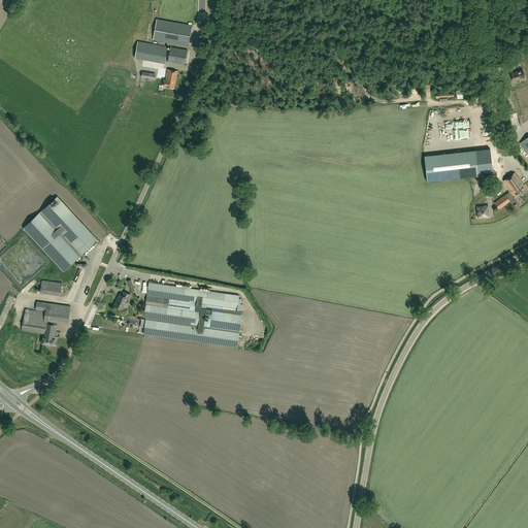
[(188,25),(157,19),(153,40),(188,46),(192,25),(192,23),(189,22),(188,25)]
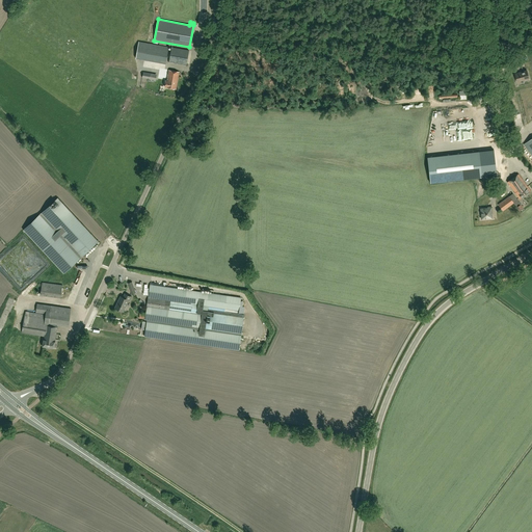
[(139,42),(136,58),(165,63),(168,47),(139,42)]
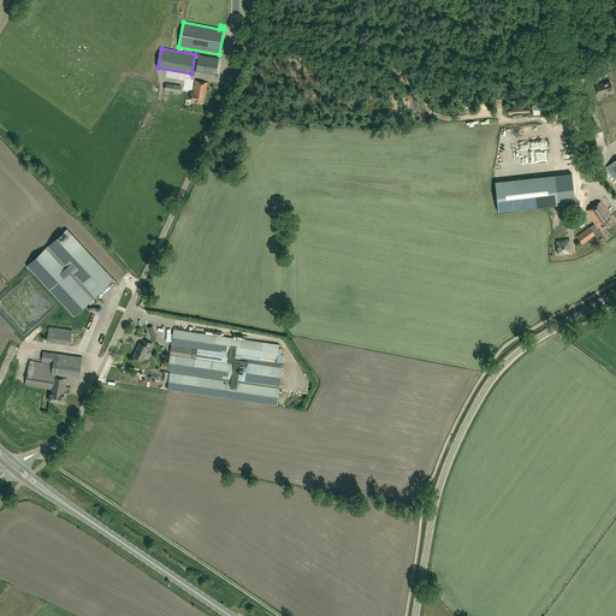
[(217,76),(219,58),(199,54),(199,60),(196,72),(214,76),(217,76)]
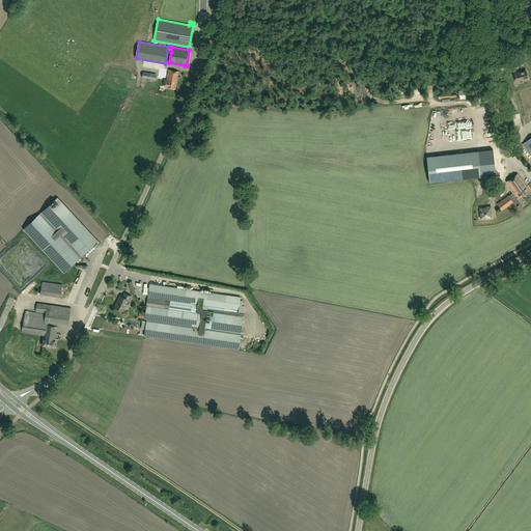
[(175,89),(178,72),(168,70),(166,80),(165,80),(164,86),(165,86),(165,87),(175,89)]
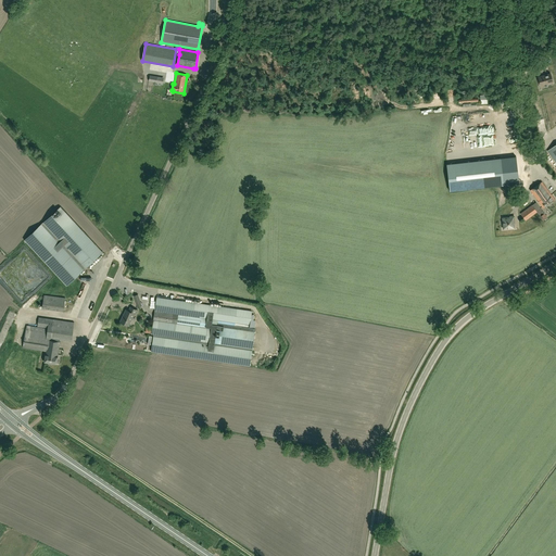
[(541,85),(553,81),(551,74),(539,77),(541,85)]
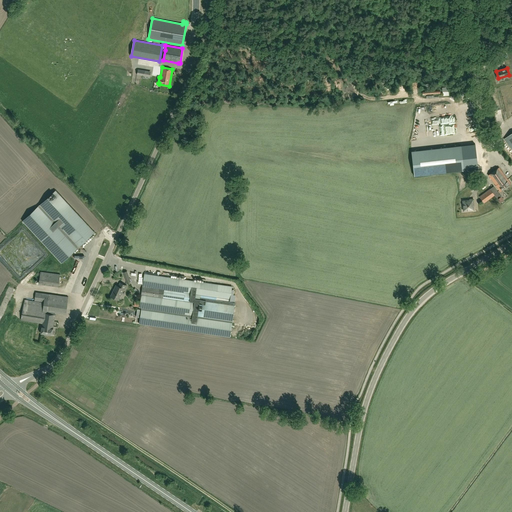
[(461,146),(411,151),(414,176),(464,171),(478,169),(475,144),(461,146)]
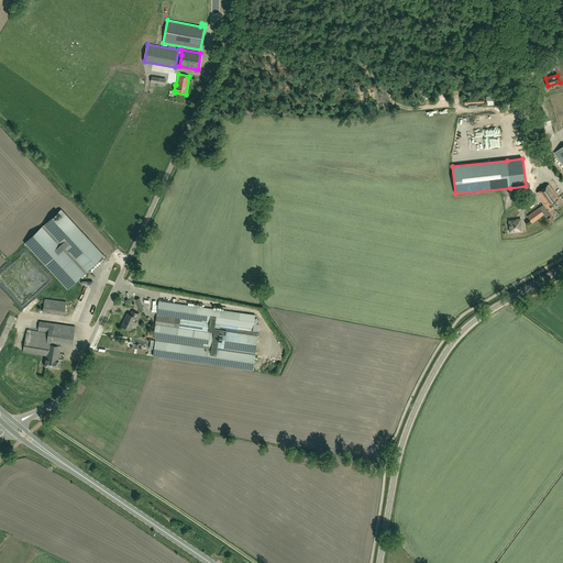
[(550,211),(562,202),(549,184),(537,192),(545,203),(544,203),(550,211)]
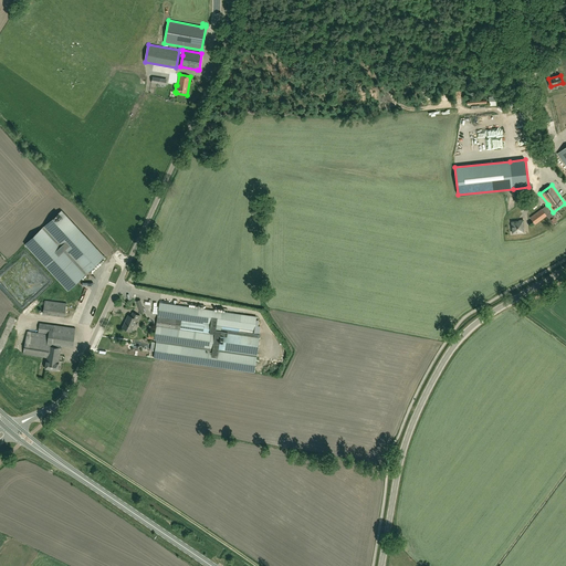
[(545,206),(530,218),(535,224),(546,216),(551,212),(545,206)]
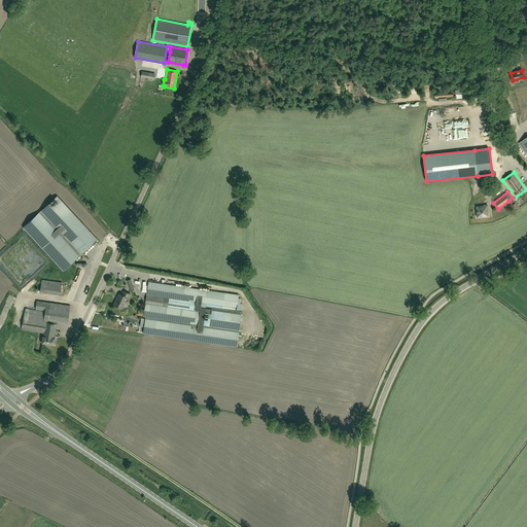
[(63,271),(98,239),(58,196),(23,227),(63,271)]
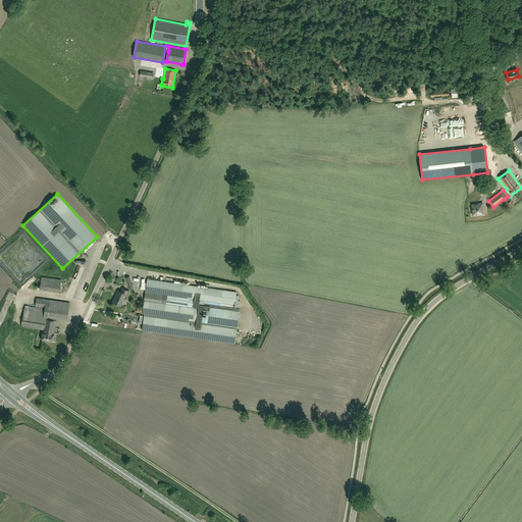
[(472,215),(482,214),(482,208),(483,208),(482,203),(480,203),(480,204),(471,204),(472,215)]
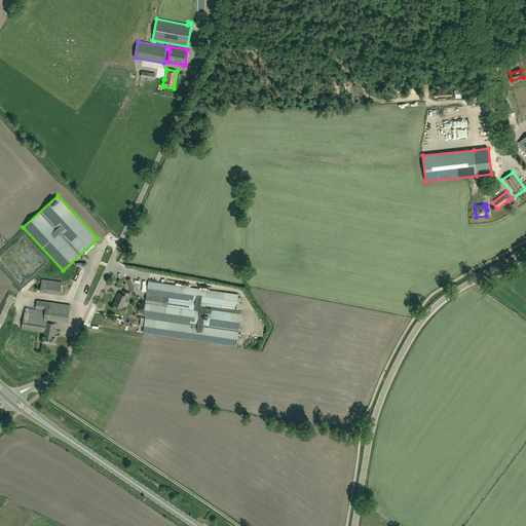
[(60,294),(62,282),(42,279),(40,291),(60,294)]
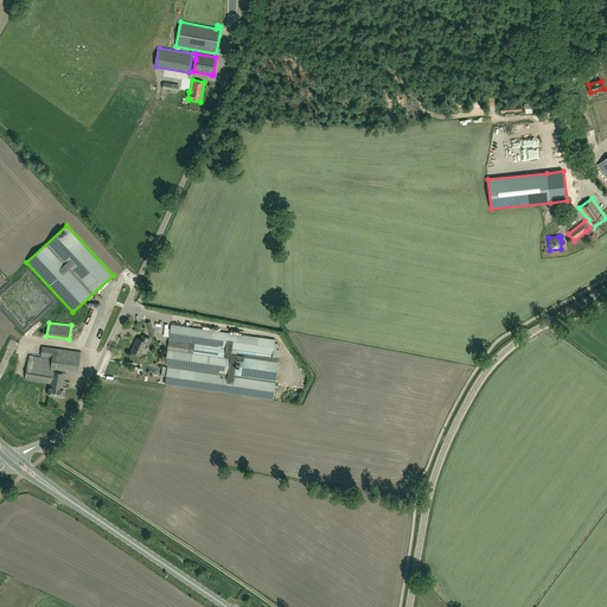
[(167,365),(165,384),(273,400),(279,358),(276,358),(278,350),(278,344),(274,343),(275,339),(171,325),(168,339),(166,358),(165,364),(167,365)]
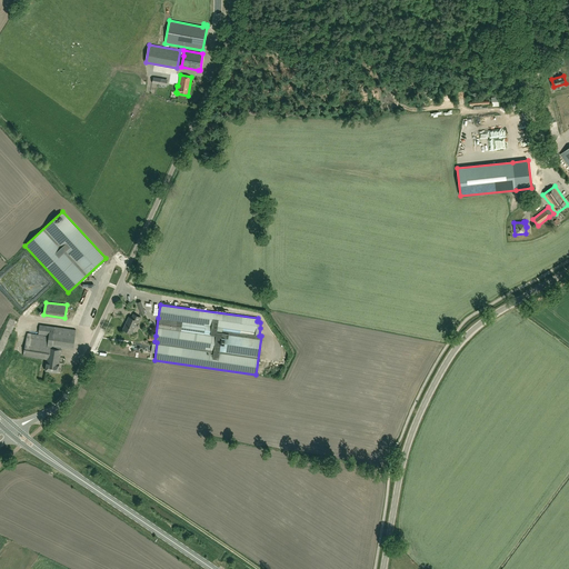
[(138,322),(141,317),(133,313),(132,318),(129,317),(122,329),(131,333),(137,322),(138,322)]
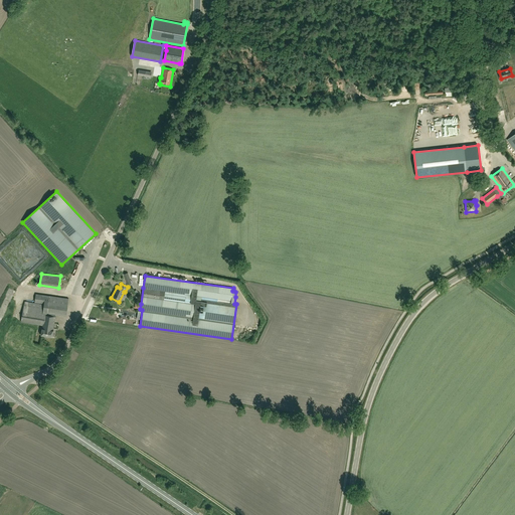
[(66,315),(69,299),(36,293),(35,302),(36,302),(36,303),(24,301),(21,322),(42,325),(41,336),(52,337),(55,317),(50,316),(50,313),(66,315)]
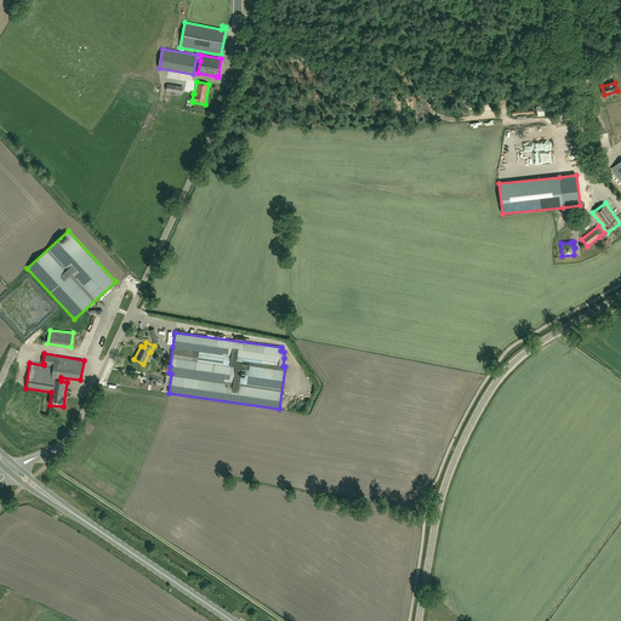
All buildings are outlined.
